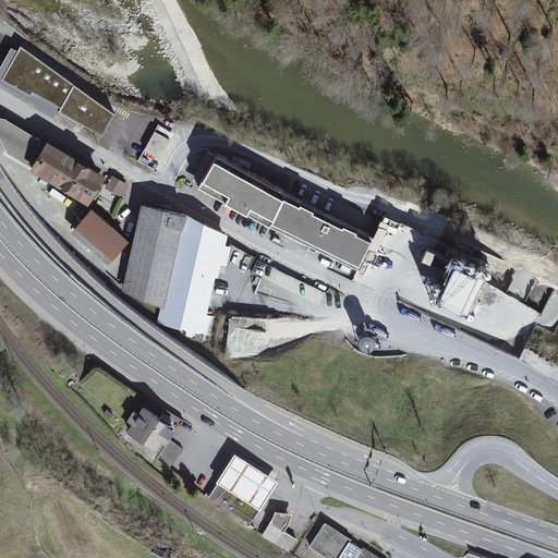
[(19,49),(1,77),(97,135),(113,108),(19,49)]
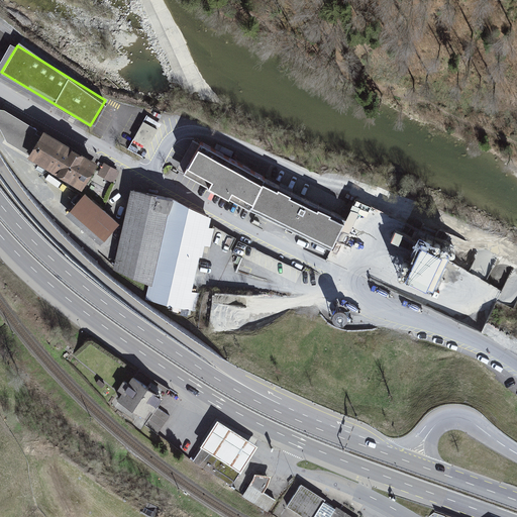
[(129,148),(137,152),(142,144),(149,147),(163,122),(146,114),(129,148)]
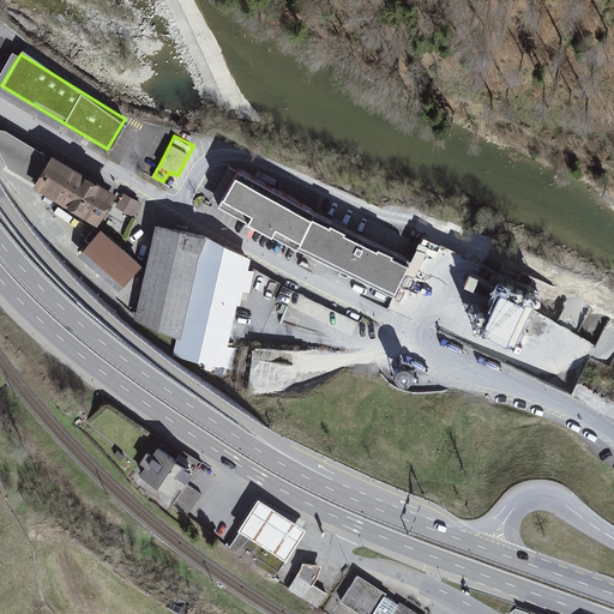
[(311,210),(236,168),(217,202),(292,244),(311,210)]
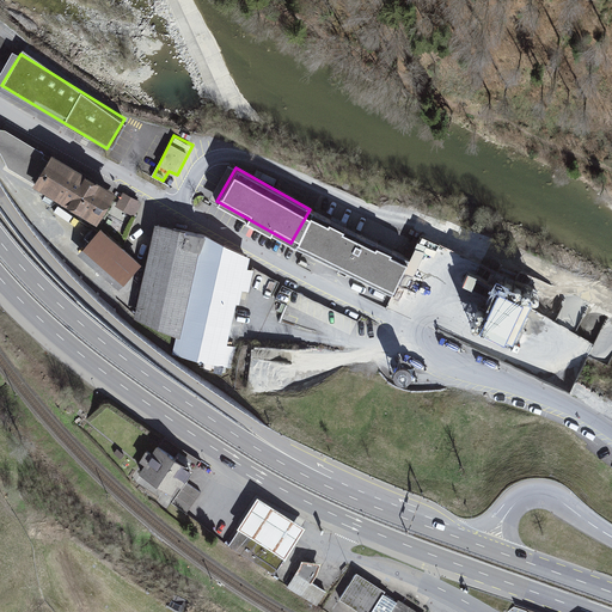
[(42,193),(95,226),(110,202),(56,169),(42,193)]
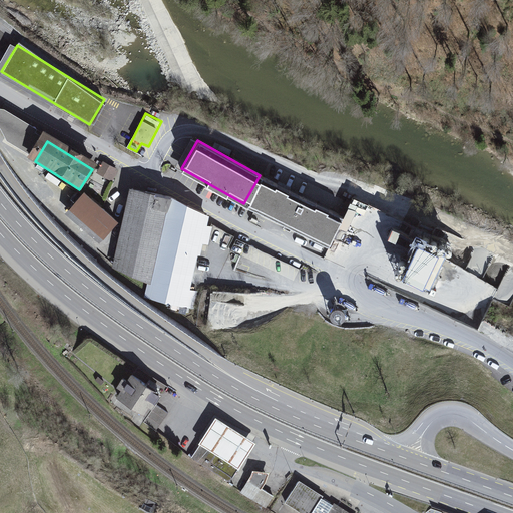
[(88,190),(104,198),(119,168),(103,160),(88,190)]
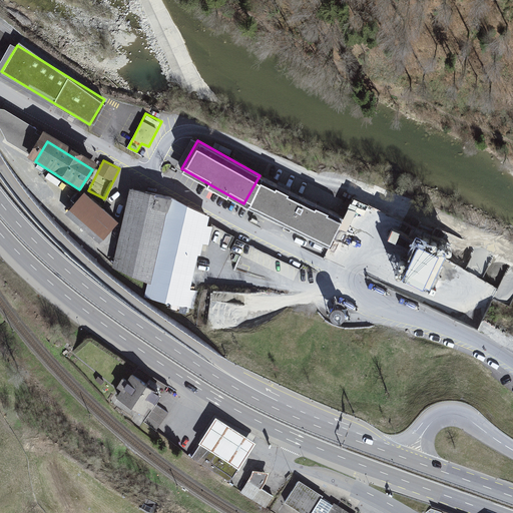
[(264,177),(249,206),(332,245),(346,216),(264,177)]
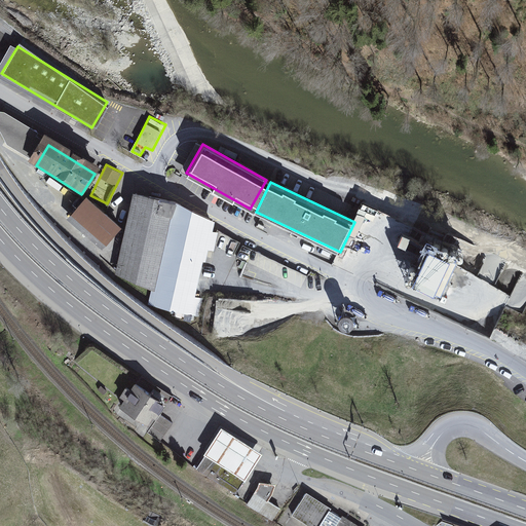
[(174,208),(135,200),(120,277),(157,293),(195,301),(207,225),(174,208)]
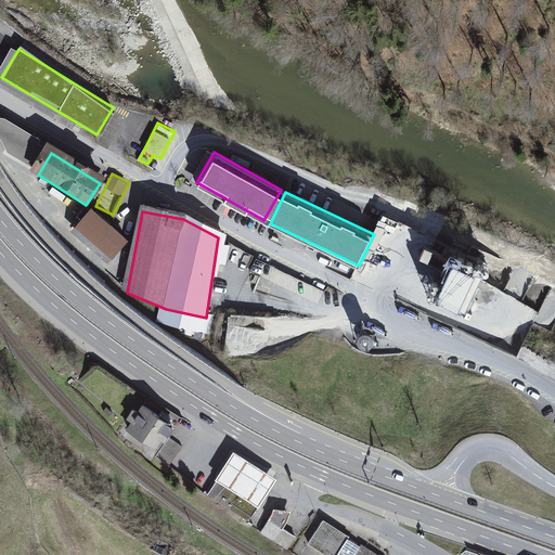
[(129,243),(97,213),(75,235),(107,266),(129,243)]
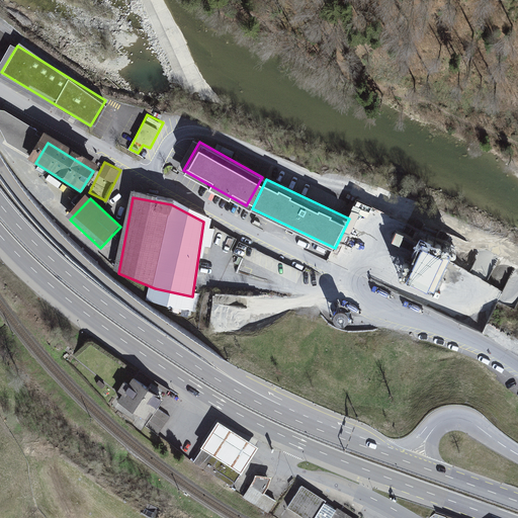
[(422,241),(406,277),(435,289),(450,253),(422,241)]
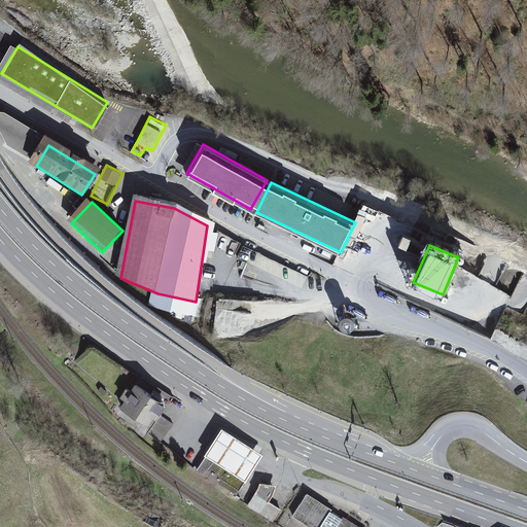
[(139,385),(126,405),(151,423),(166,403),(139,385)]
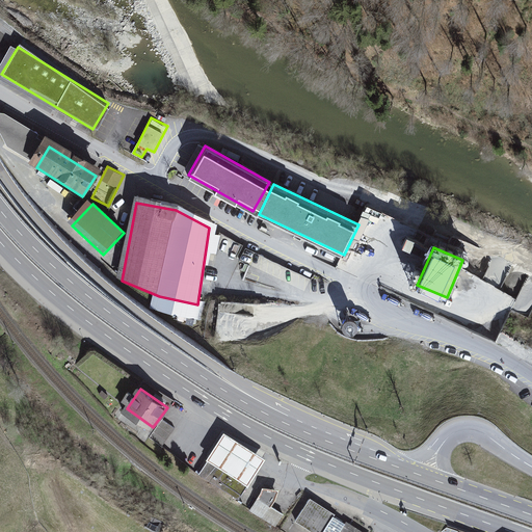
[(206,458),(207,459),(247,485),(248,485),(266,457),(223,431),(206,458)]
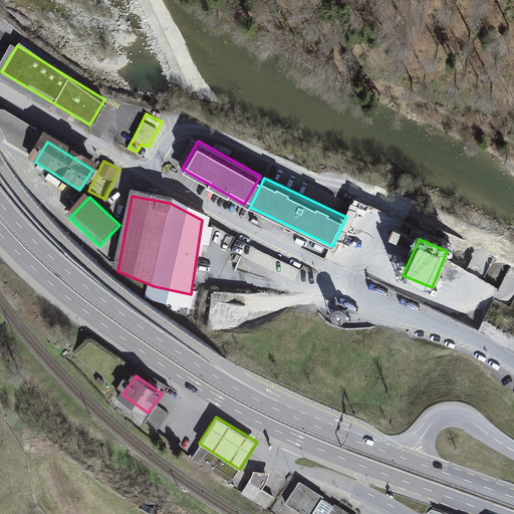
[(230,483),(239,469),(200,444),(191,458),(230,483)]
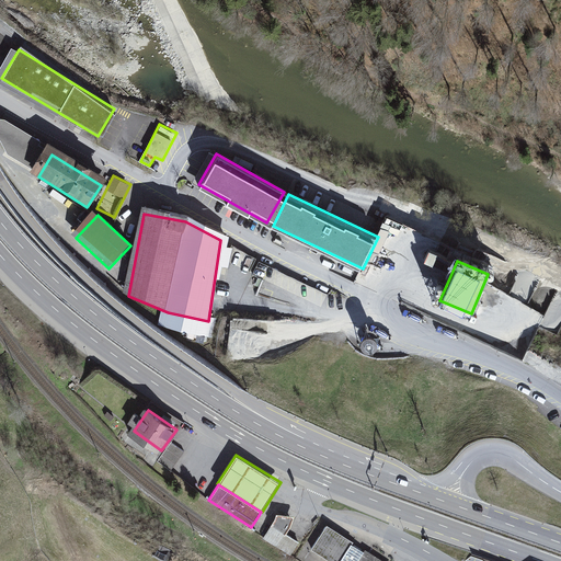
[(275,519),(271,526),(262,538),(290,556),(299,541),(286,534),(290,527),(295,515),(276,513),(275,519)]
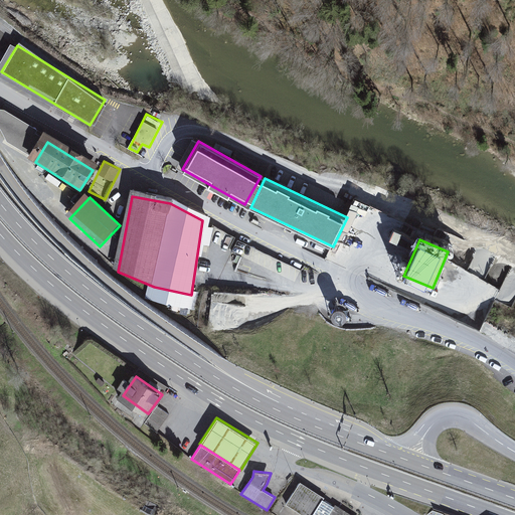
[(351,514),(300,483),(286,504),(302,514),(351,514)]
